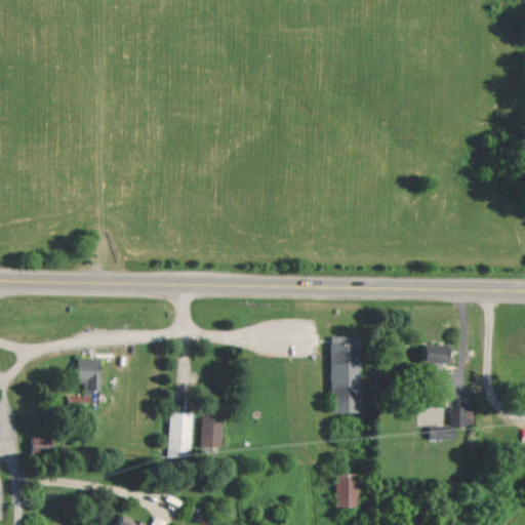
[(332,412),(362,412),(361,335),(331,336),(332,412)]
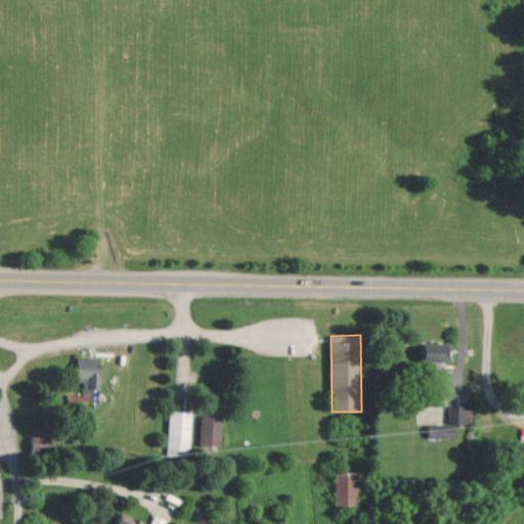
[(442,368),(442,362),(450,362),(450,344),(426,343),(425,368),(442,368)]
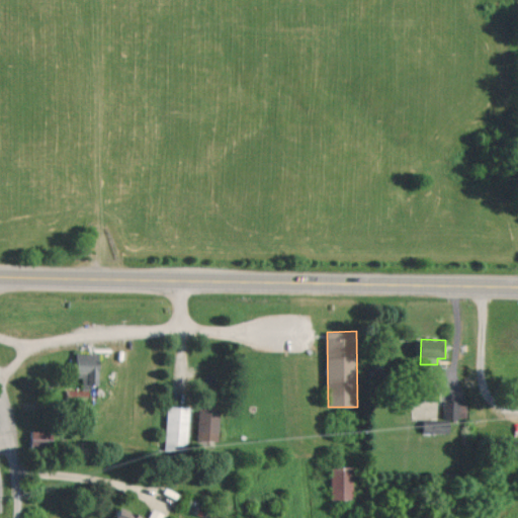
[(99,386),(100,354),(77,353),(76,376),(83,377),(82,386),(99,386)]
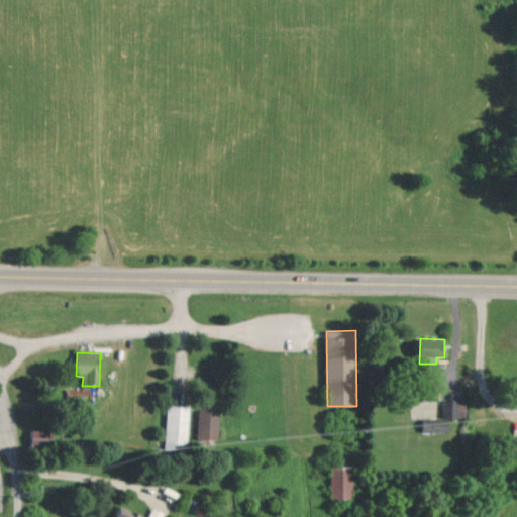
[(82,400),(82,392),(89,392),(89,390),(68,389),(67,399),(82,400)]
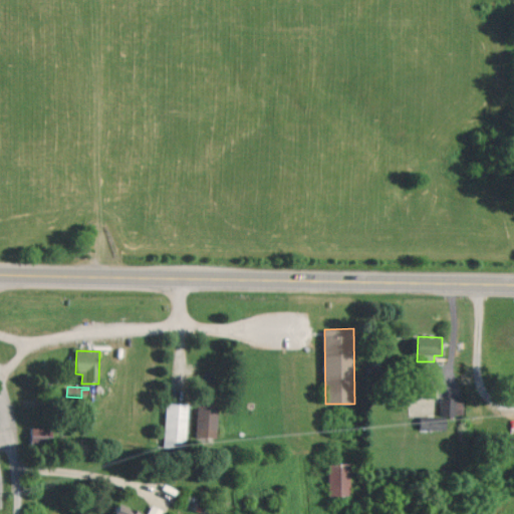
[(463,400),(440,399),(440,415),(462,415),(463,400)]
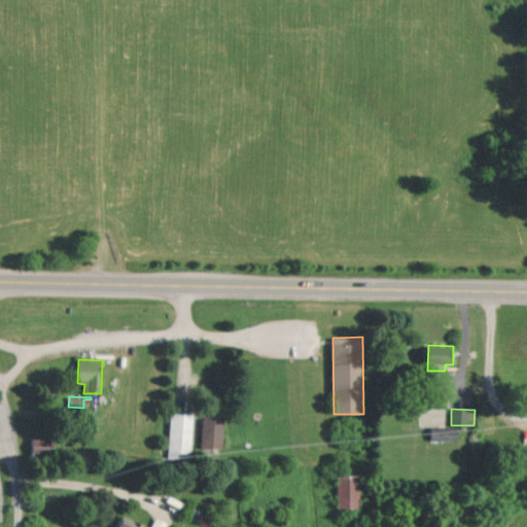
[(192,414),(170,413),(169,457),(191,458),(192,414)]
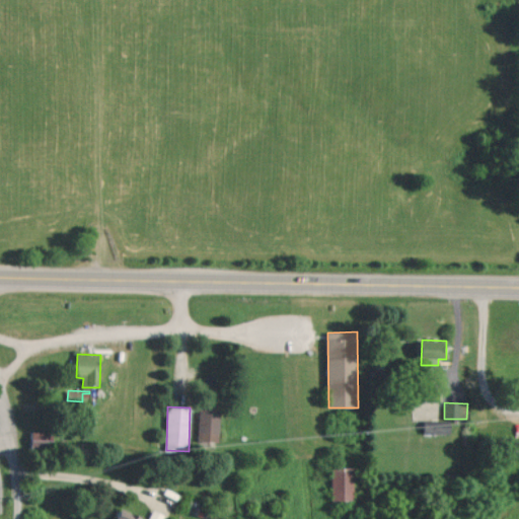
[(199,441),(220,442),(221,408),(200,406),(199,441)]
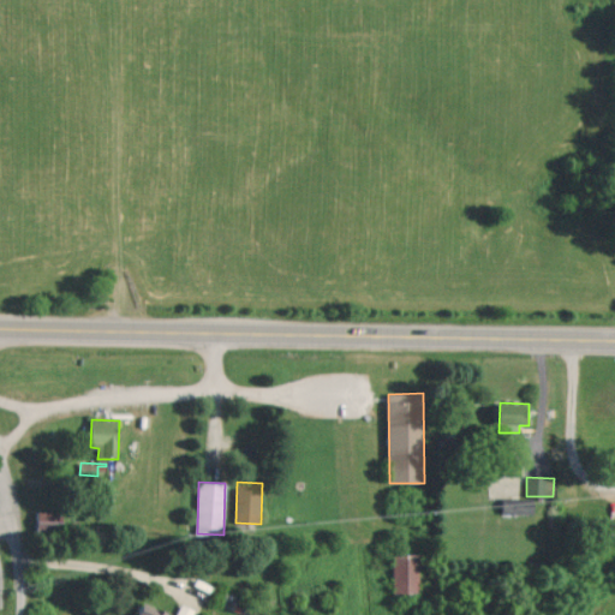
[(39,532),(65,532),(66,512),(39,512),(39,532)]
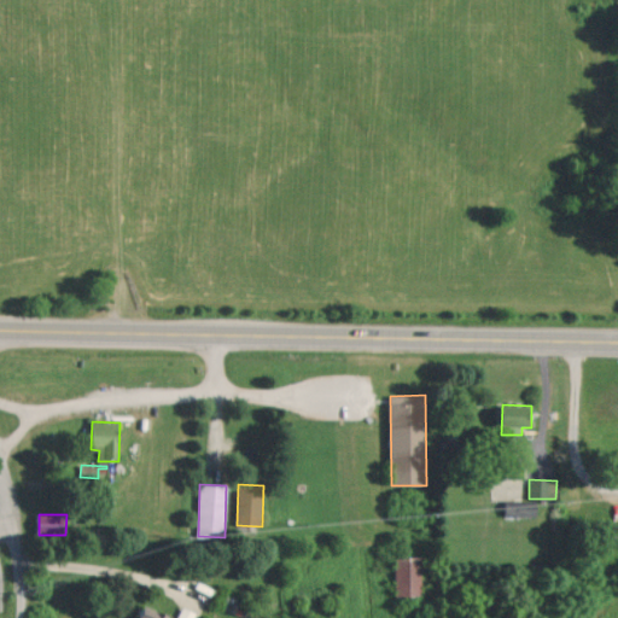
[(395,595),(421,596),(423,558),(396,558),(395,595)]
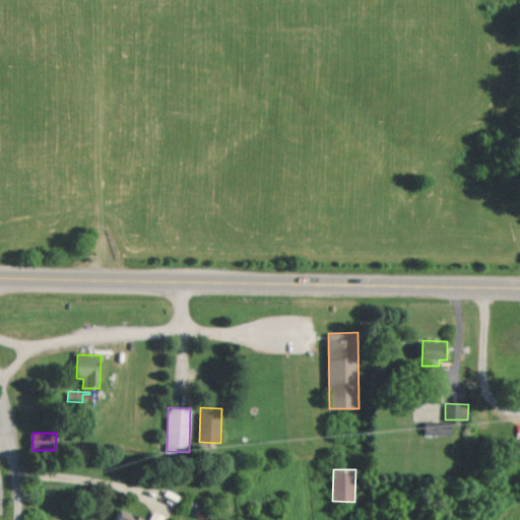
[(143,519),(144,519),(124,511),(120,519),(143,519)]
